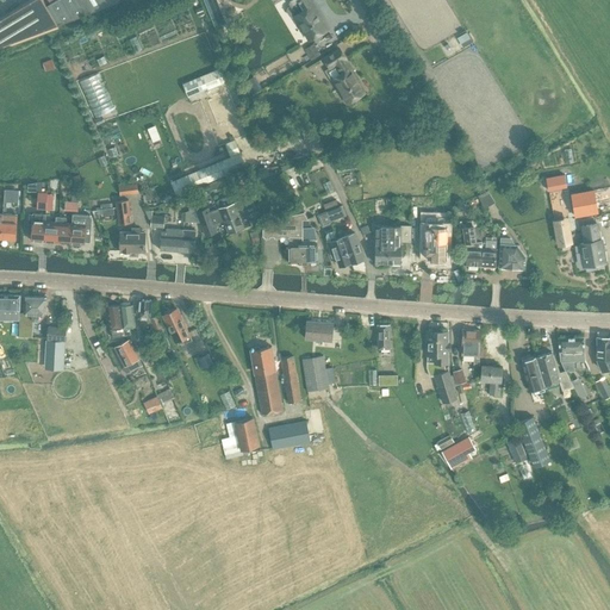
[(88,13),(124,0),(56,0),(47,6),(43,0),(32,0),(0,19),(0,45),(57,25),(88,13)]
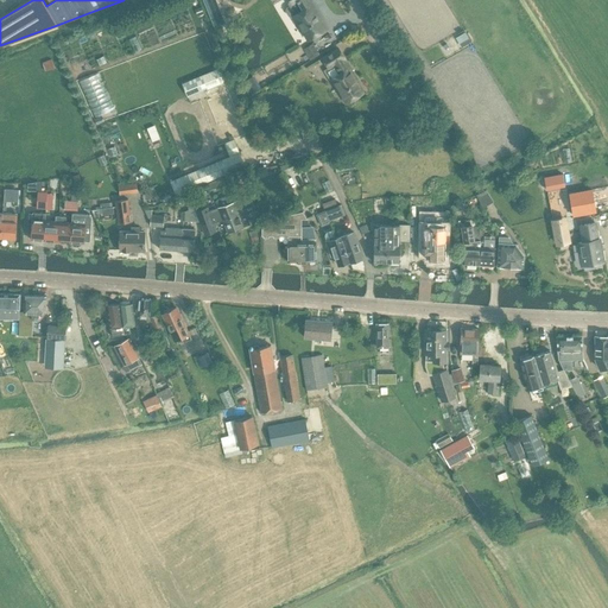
[(215,0),(202,0),(214,27),(222,24),(217,13),(220,12),(215,0)]
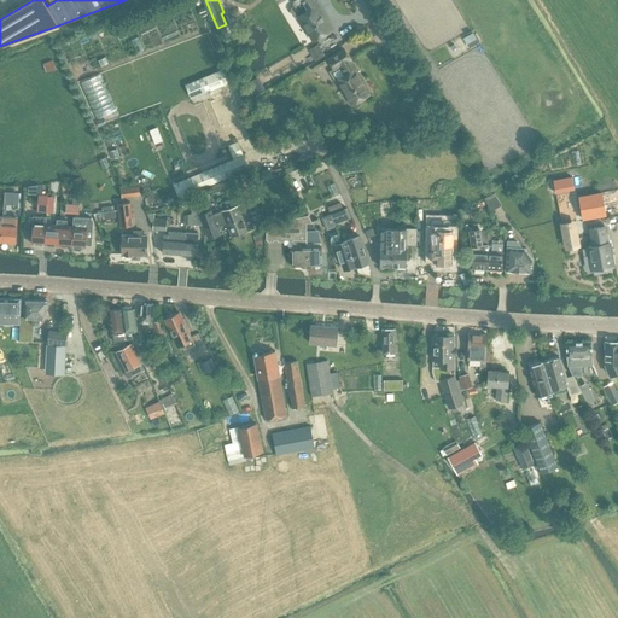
[(315,6),(318,5),(314,0),(291,0),(295,6),(291,7),(291,10),(291,12),(293,16),(296,17),(297,17),(298,17),(313,40),(330,30),(315,6)]
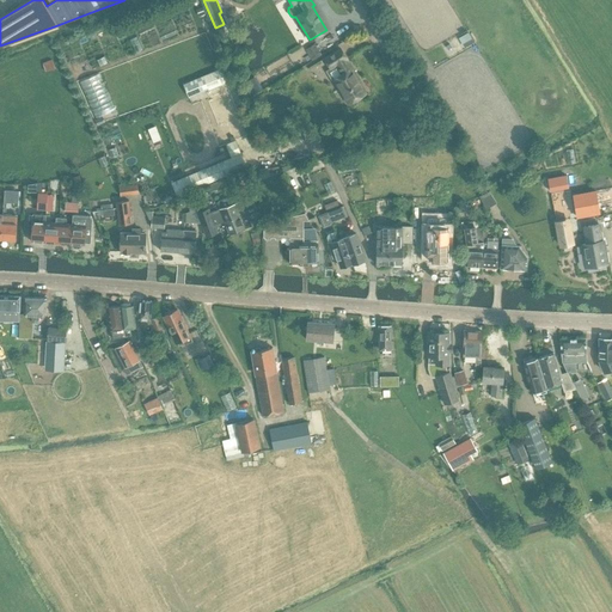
[(460,40),(464,46),(475,40),(470,34),(460,40)]
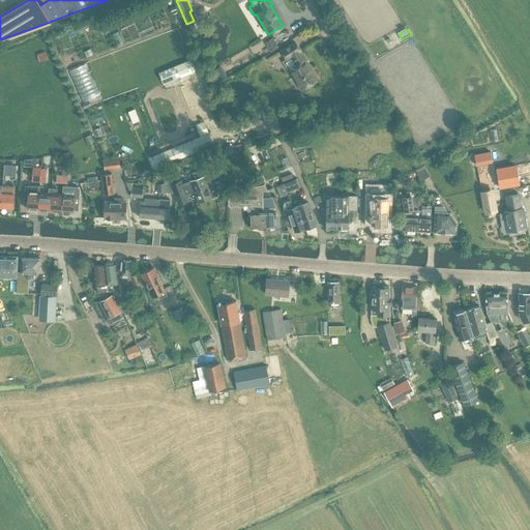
[(272,38),(265,43),(270,53),(278,49),(272,38)]
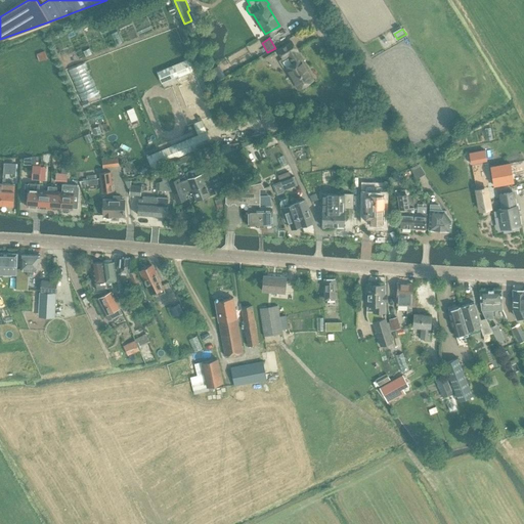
[(292,42),(278,50),(280,53),(284,59),(281,60),(298,88),(312,80),(300,59),(301,58),(296,49),(292,42)]
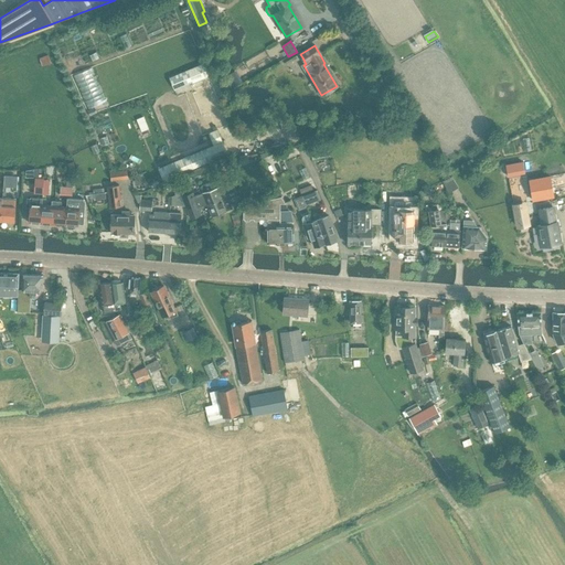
[(204,64),(188,71),(193,83),(209,76),(204,64)]
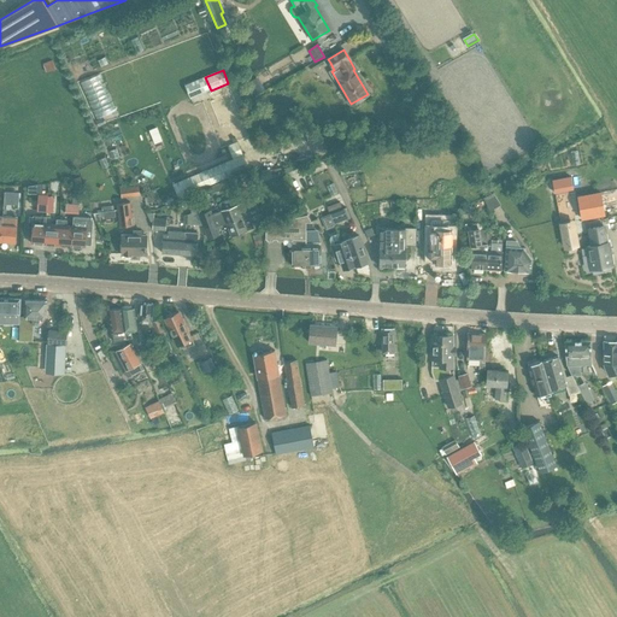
[(100,75),(81,84),(95,119),(116,111),(100,75)]
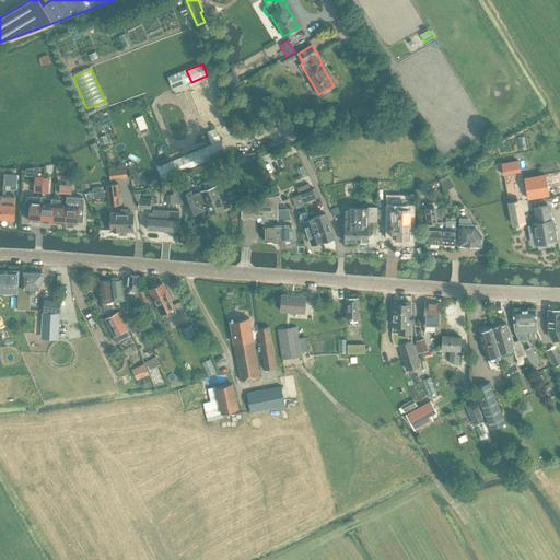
[(142,116),(135,119),(140,131),(148,129),(142,116)]
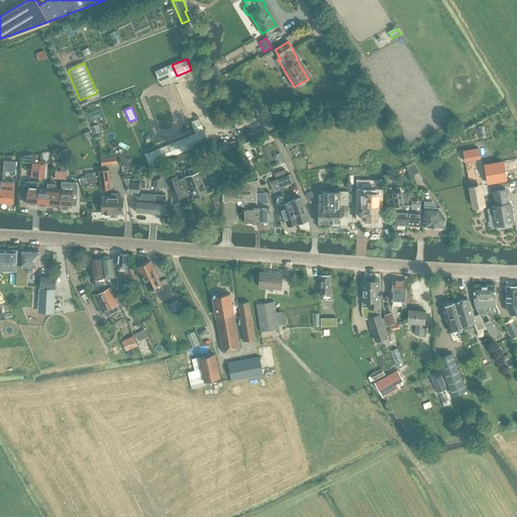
[(199,119),(192,122),(196,133),(204,129),(199,118),(199,119)]
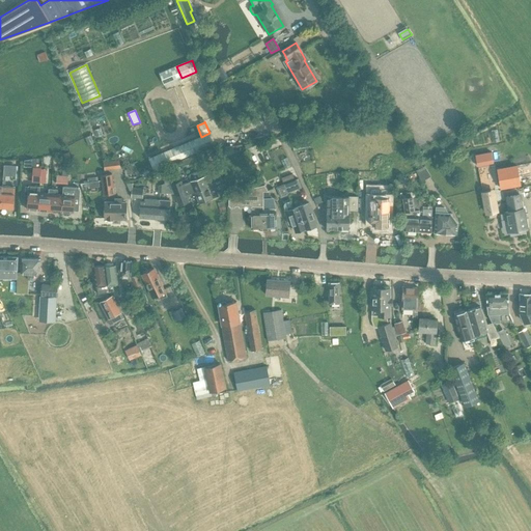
[(166,151),(150,158),(155,169),(171,163),(215,145),(210,133),(201,137),(166,151)]
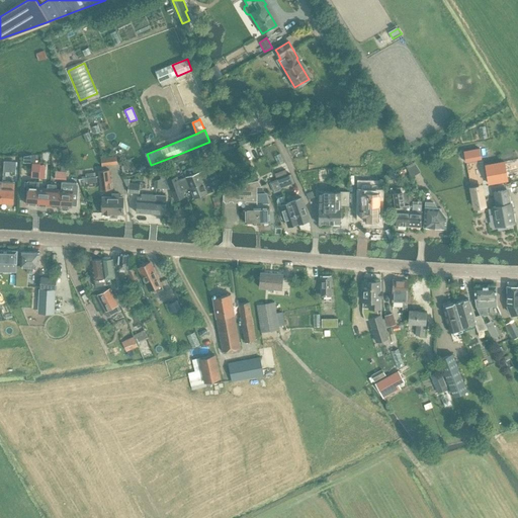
[(91,140),(88,133),(83,135),(86,143),(91,140)]
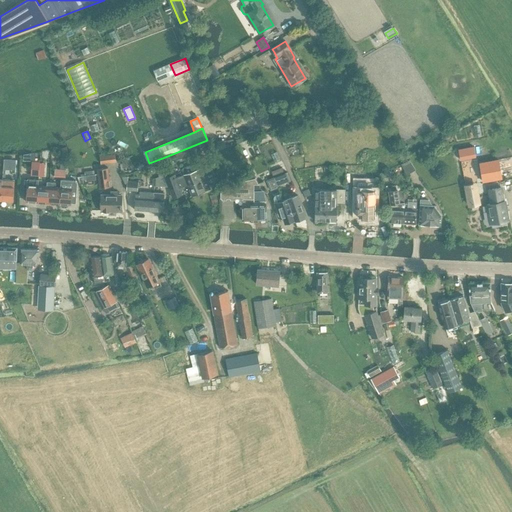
[(297,132),(281,135),(283,146),(299,143),(297,132)]
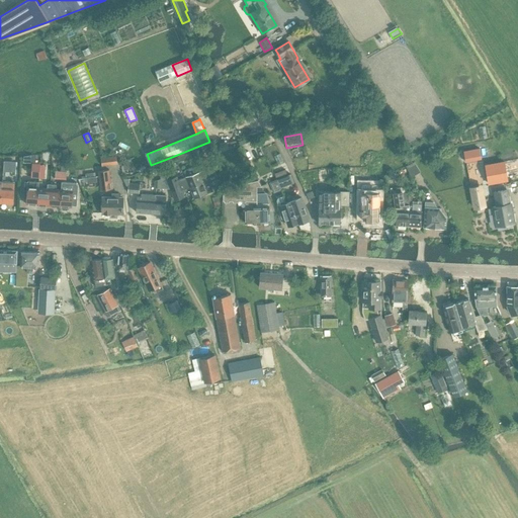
[(478,149),(465,154),(470,167),(484,162),(478,149)]
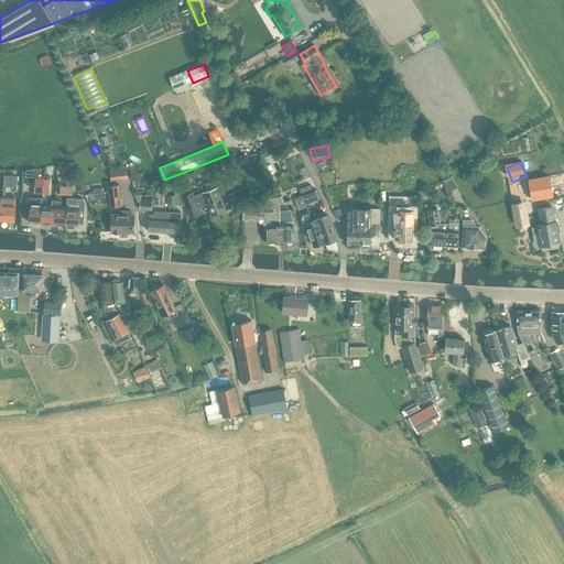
[(197,169),(192,171),(193,176),(198,175),(204,173),(202,166),(197,169)]
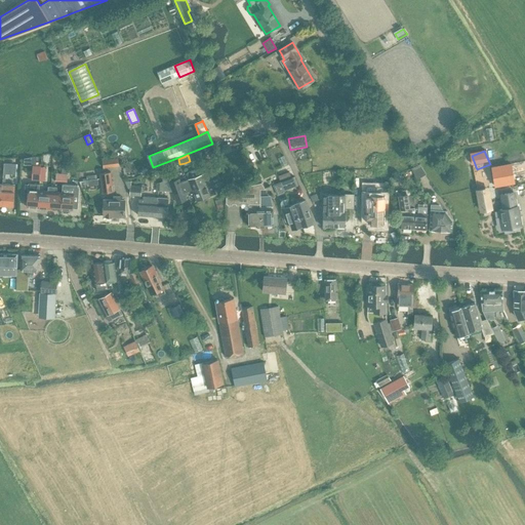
[(283,156),(278,159),(282,167),(287,164),(283,156)]
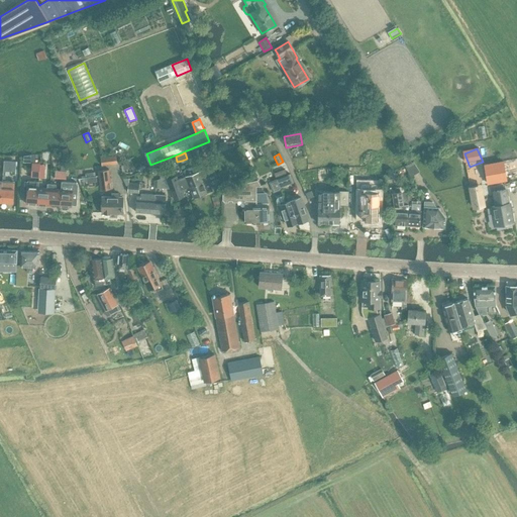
[(116,156),(101,158),(102,167),(117,165),(116,156)]
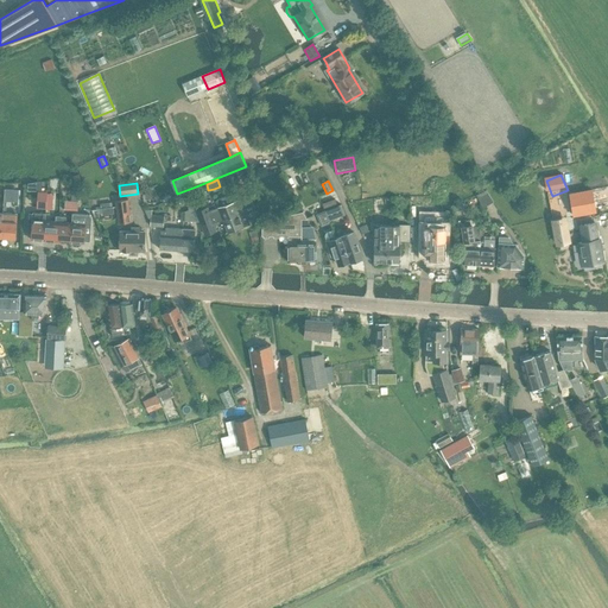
[(18,202),(19,190),(5,190),(4,201),(18,202)]
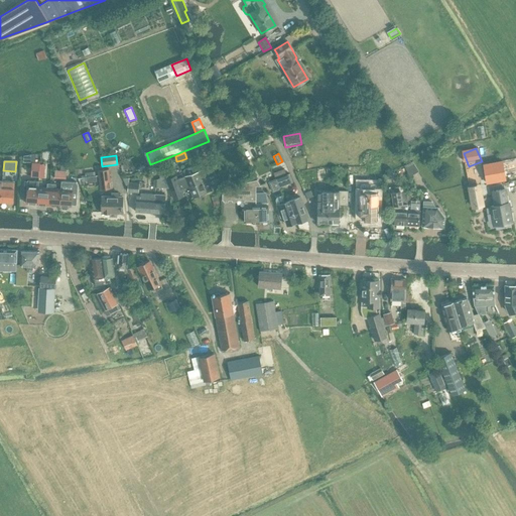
[(502,161),(484,164),(487,182),(505,179),(502,161)]
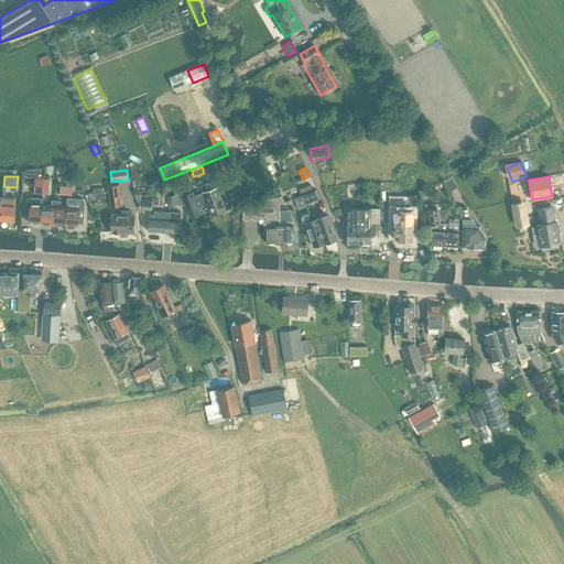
[(35,177),(34,193),(42,194),(43,193),(43,185),(43,179),(35,177)]
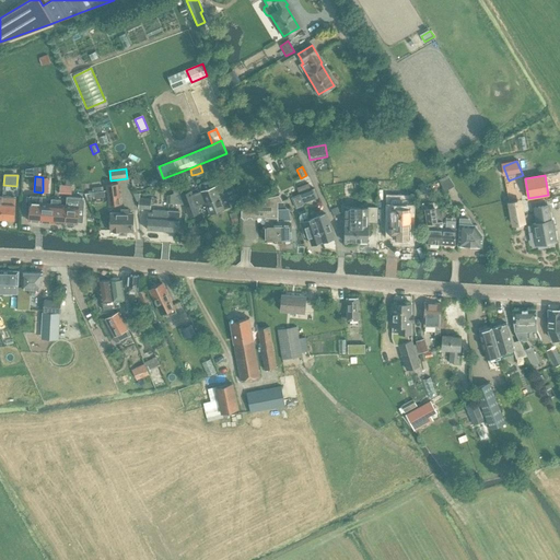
[(447,176),(439,181),(445,193),(454,187),(447,176)]
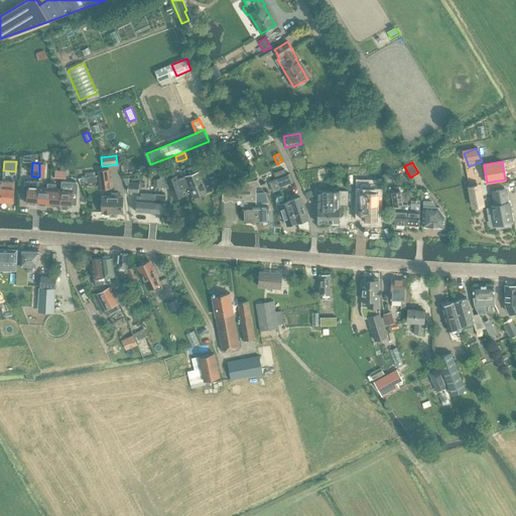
[(175,176),(167,179),(173,200),(181,197),(179,189),(188,186),(203,182),(199,171),(197,167),(195,166),(184,169),(183,171),(185,175),(176,178),(175,176)]
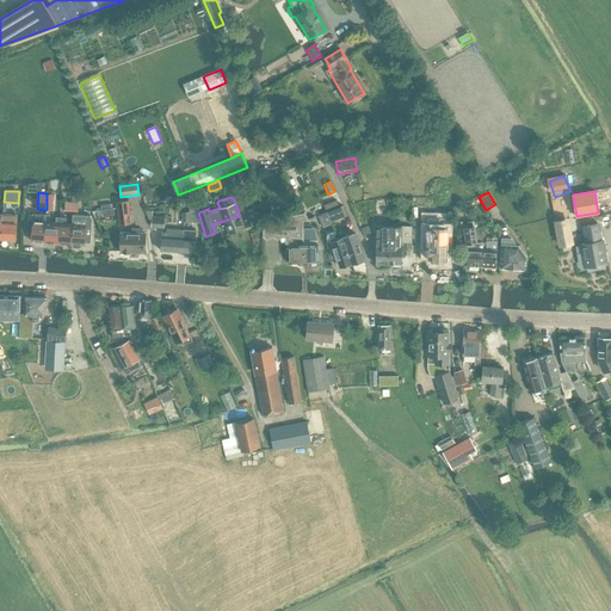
[(240,216),(223,221),(228,234),(251,226),(247,215),(257,213),(252,197),(241,202),(235,203),(240,216)]
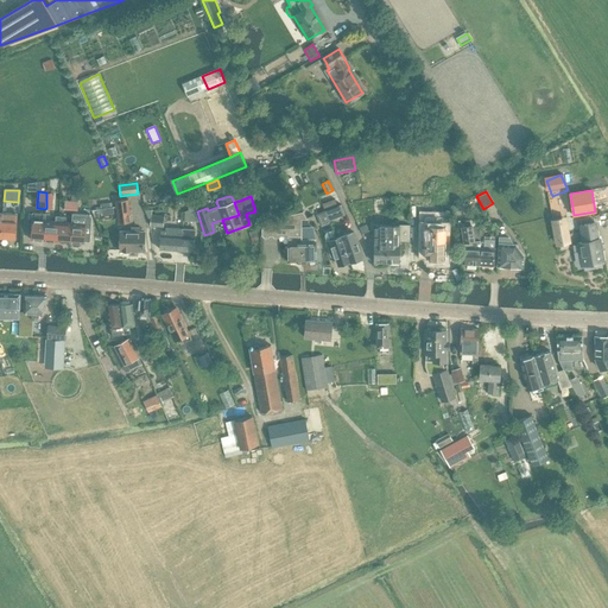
[(119,223),(131,222),(128,200),(115,201),(119,223)]
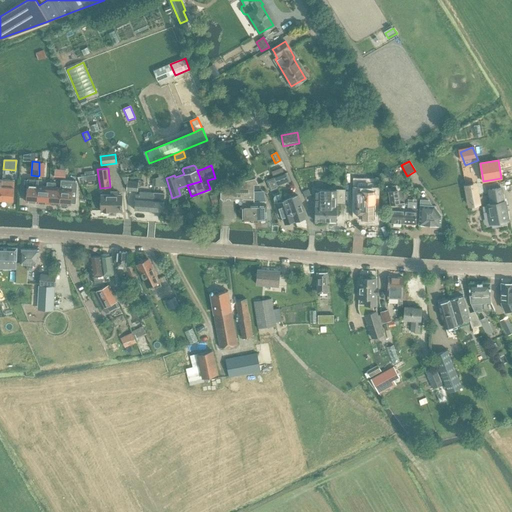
[(287,172),(284,173),(282,168),(271,172),(273,177),(277,186),(290,181),(287,172)]
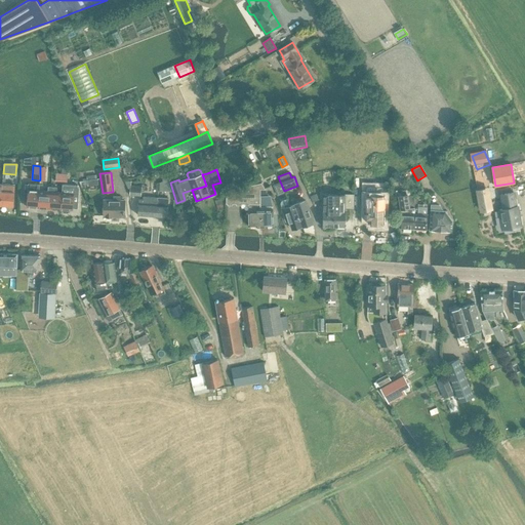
[(157,184),(156,191),(171,192),(169,183),(165,176),(162,177),(163,182),(157,184)]
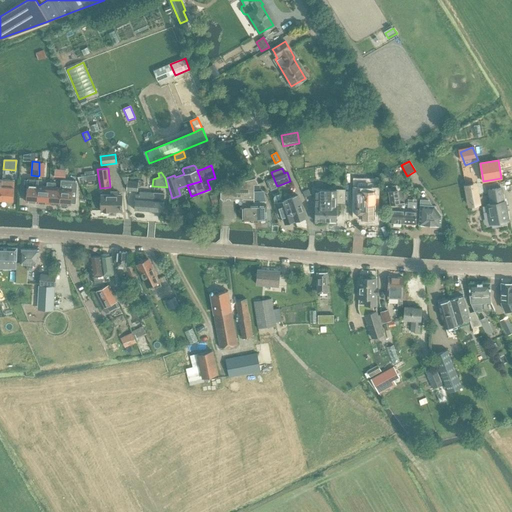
[(137,191),(138,182),(127,181),(128,177),(121,177),(125,185),(127,185),(126,190),(137,191)]
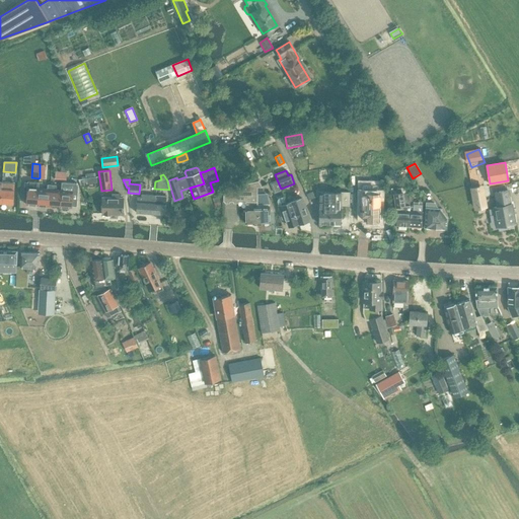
[(281,191),(281,189),(277,179),(270,182),(274,194),(281,191)]
